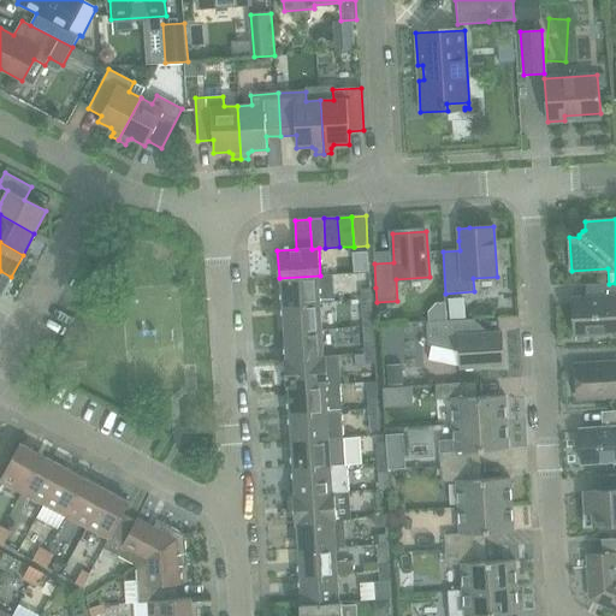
[(0,296),(11,277),(0,271),(0,296)]
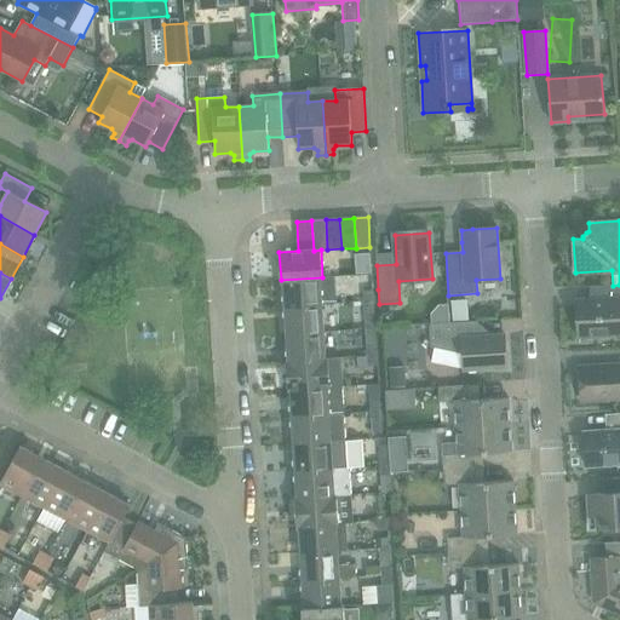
[(283,281),(285,308),(322,305),(320,279),(322,279),(322,277),(281,280),(281,281),(283,281)]
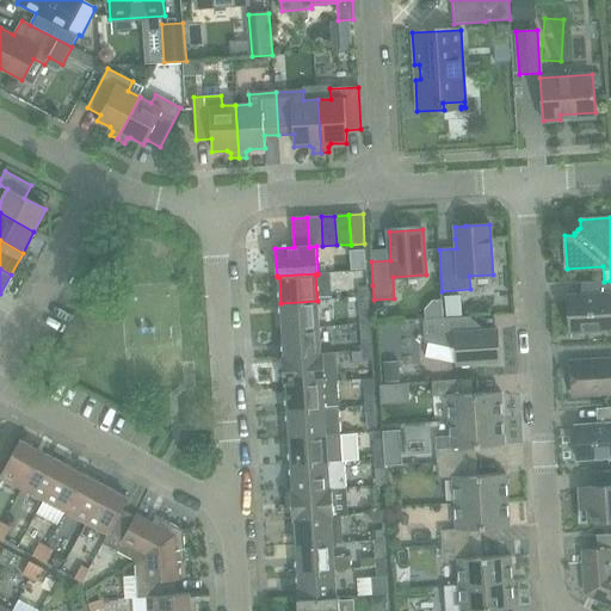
[(610,281),(604,282),(586,282),(587,296),(568,297),(571,331),(610,328),(610,281)]
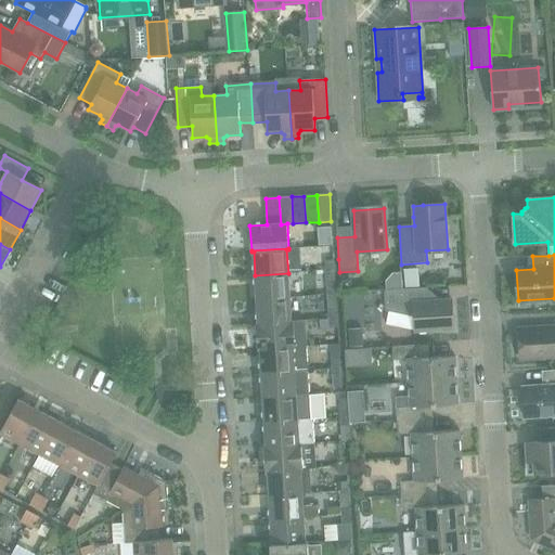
[(325,260),(326,270),(334,269),(334,260),(325,260)]
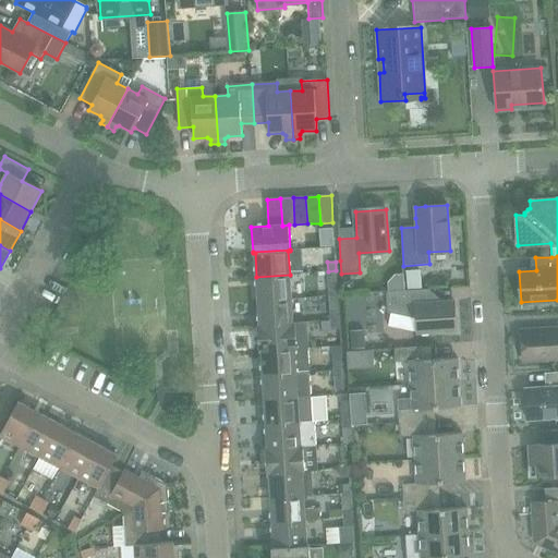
[(338,295),(336,270),(328,271),(329,295),(338,295)]
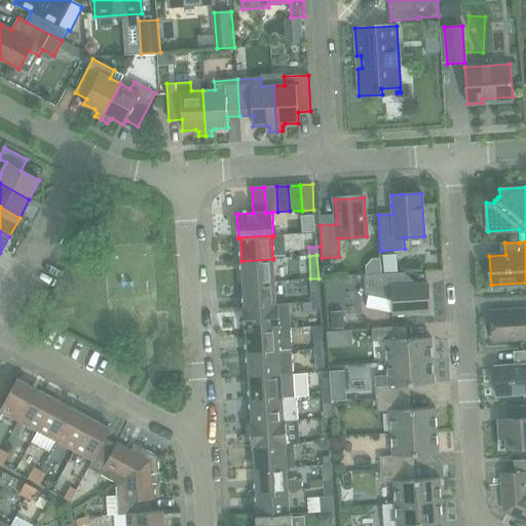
[(241,261),(243,285),(274,282),(273,259),(241,261)]
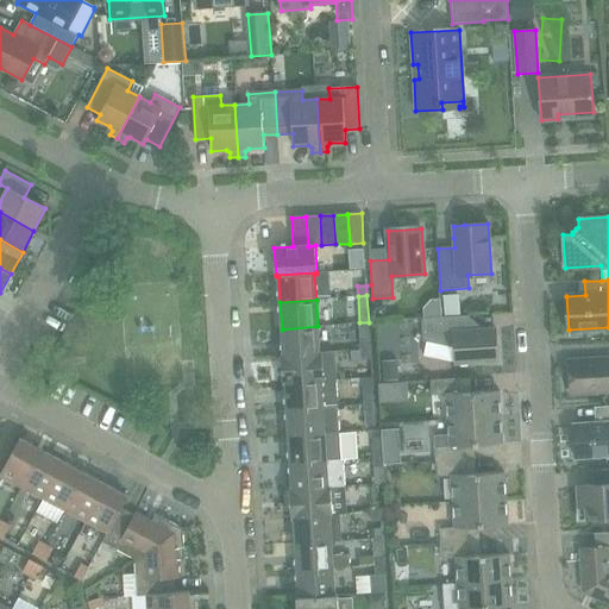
[(454,347),(454,364),(497,362),(496,328),(470,330),(469,315),(421,319),(424,341),(454,347)]
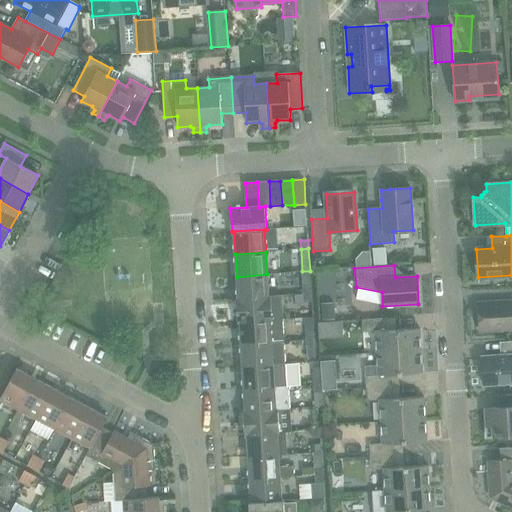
[(311,294),(310,271),(302,271),(304,294),(311,294)]
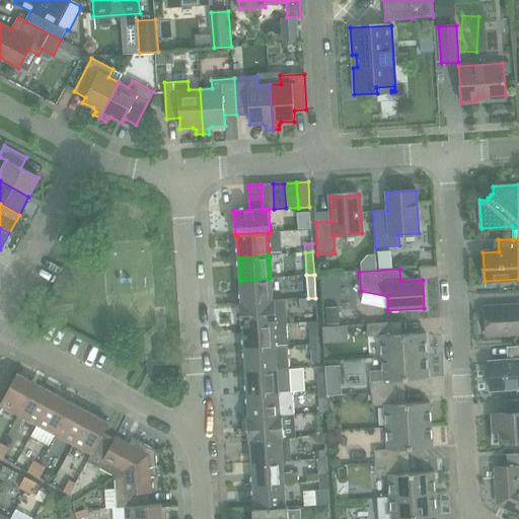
[(239,303),(274,301),(274,300),(272,300),(271,278),(240,281),(241,302),(239,303)]
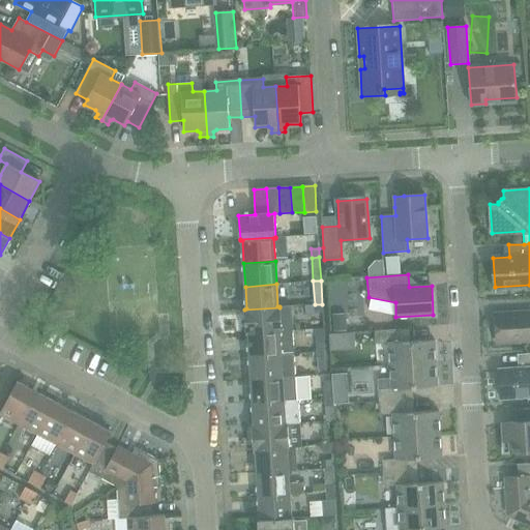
[(323,313),(322,304),(315,304),(315,314),(323,313)]
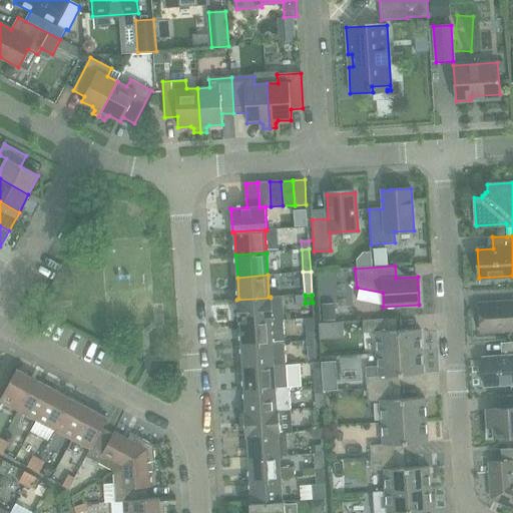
[(236,300),(237,323),(284,320),(282,297),(271,298),(236,300)]
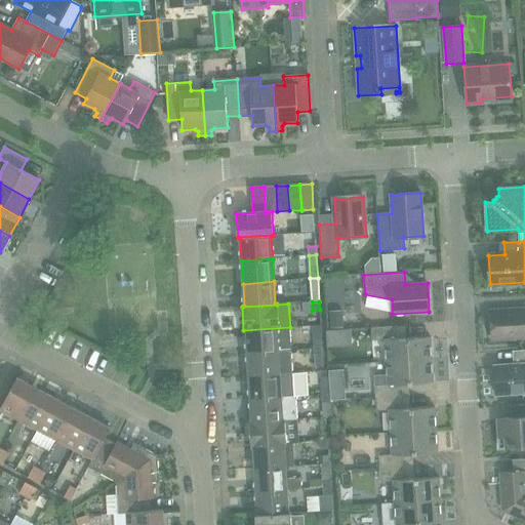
[(524,309),(491,311),(492,339),(524,337),(524,309)]
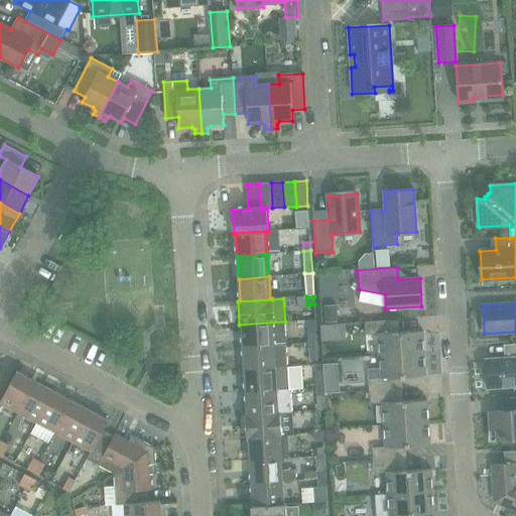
[(378,335),(379,356),(424,354),(423,332),(391,334),(390,320),(365,323),(366,335),(378,335)]
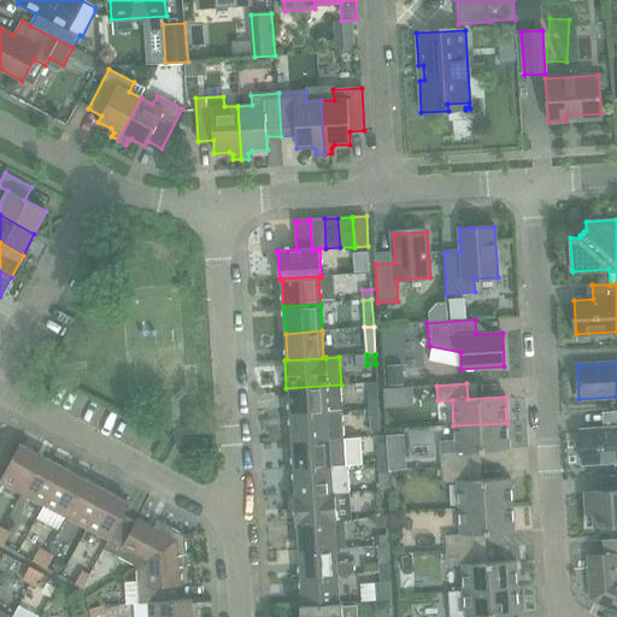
[(288,388),(291,415),(342,411),(341,385),(286,388),(286,389),(288,388)]
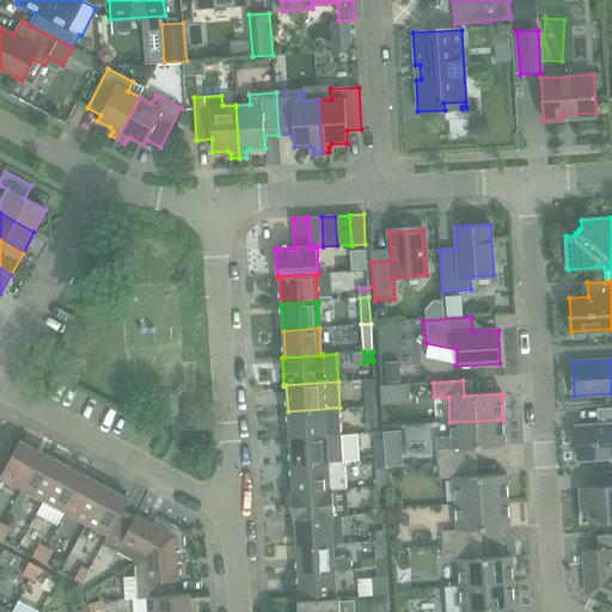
[(366,396),(366,405),(377,405),(375,395),(374,396),(374,395),(366,396)]
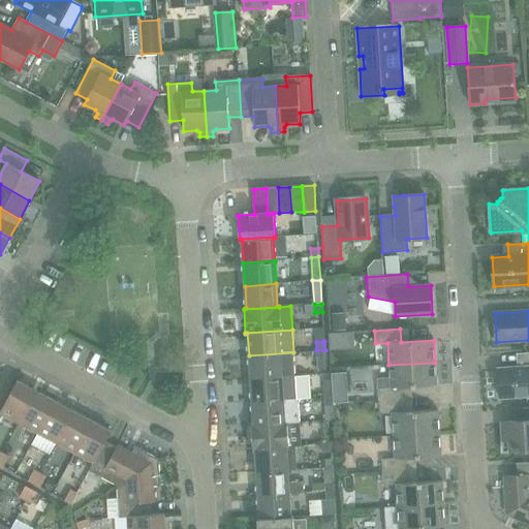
[(327,370),(325,350),(316,350),(317,360),(318,370),(327,370)]
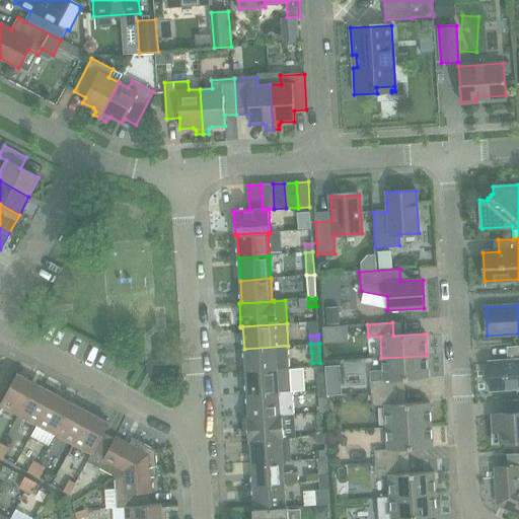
[(244,349),(245,372),(290,369),(288,346),(244,349)]
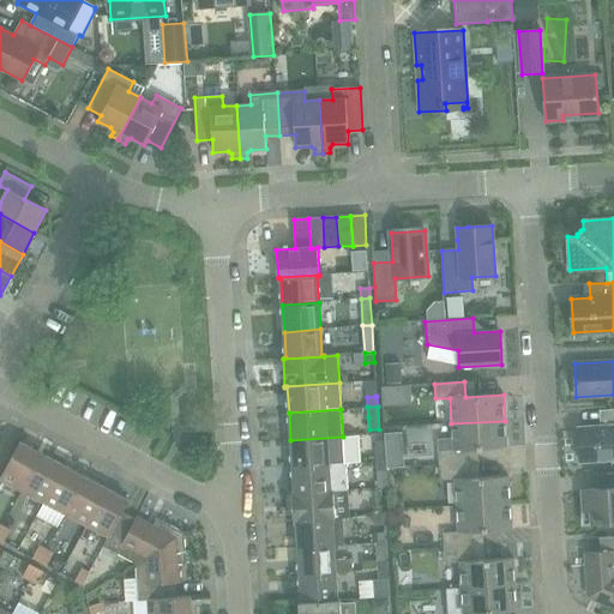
[(609,426),(578,427),(581,462),(613,459),(613,409),(609,410),(609,426)]
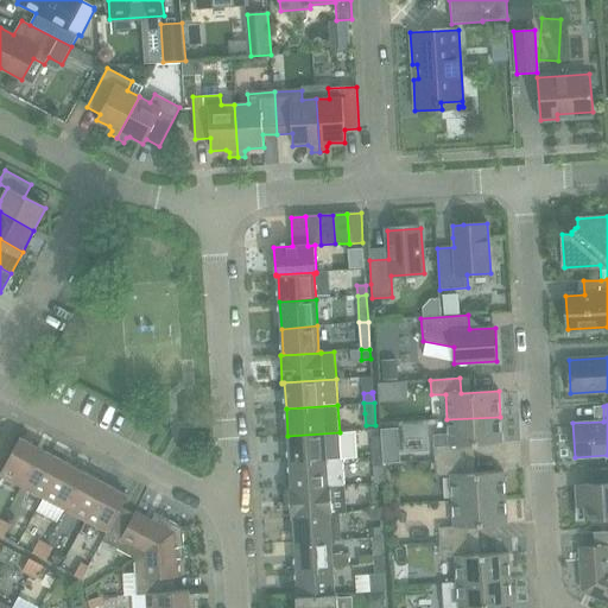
[(434,447),(435,461),(464,460),(463,445),(501,443),(500,417),(447,419),(449,445),(434,447)]
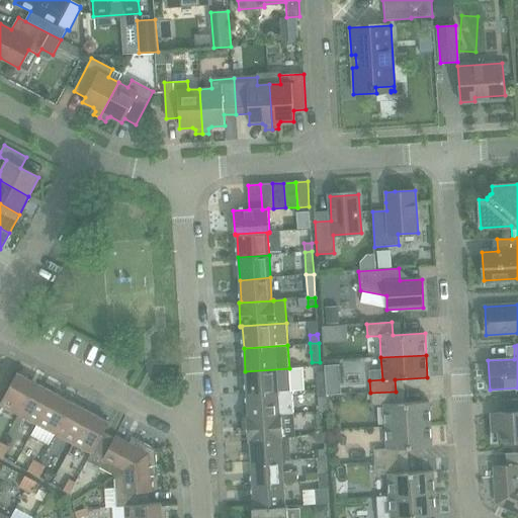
[(245,371),(247,395),(290,392),(289,368),(245,371)]
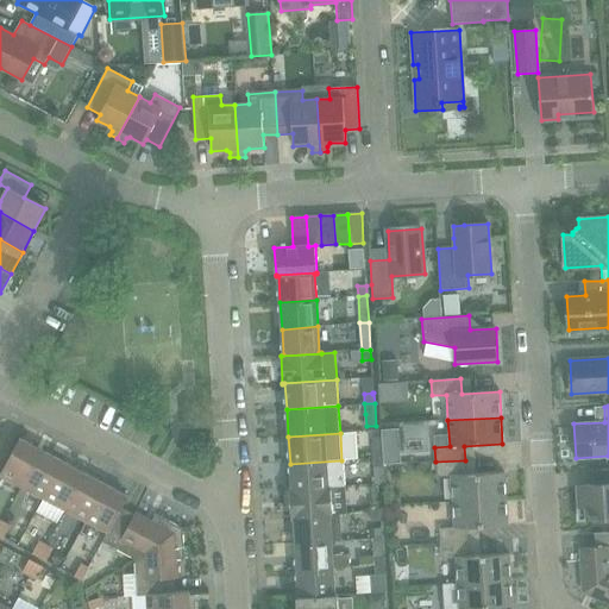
[(372,438),(374,447),(374,457),(384,457),(382,438),(372,438)]
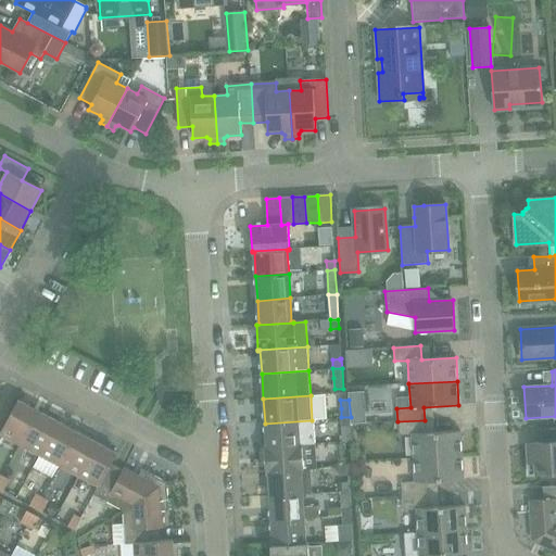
[(0,433),(0,434),(20,445),(38,412),(17,401),(0,433)]
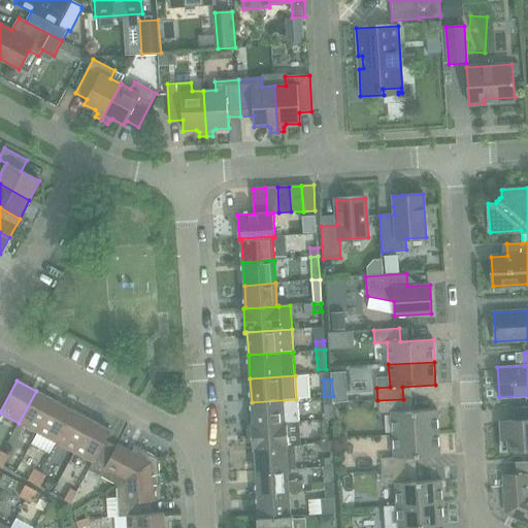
[(19,423),(37,433),(55,400),(36,391),(19,423)]
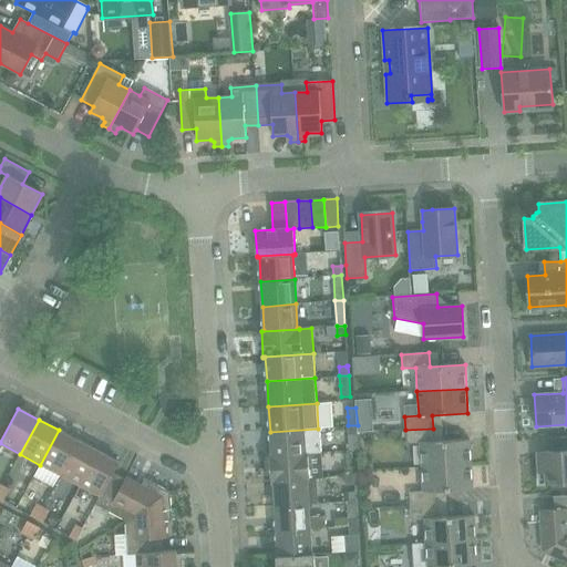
[(359,451),(358,425),(348,425),(349,435),(349,451),(359,451)]
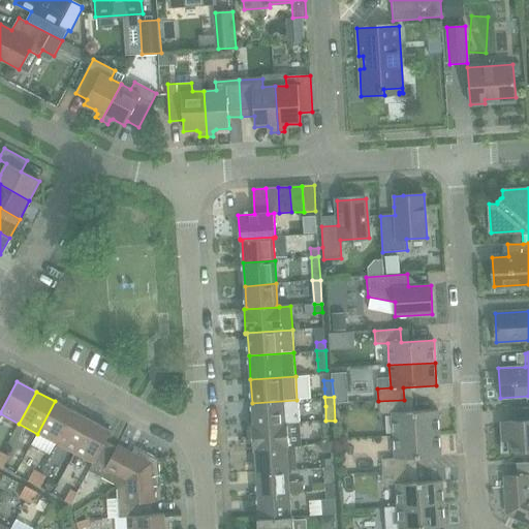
[(251,426),(287,424),(287,423),(300,422),(299,400),(297,400),(252,403),(253,425),(251,426)]
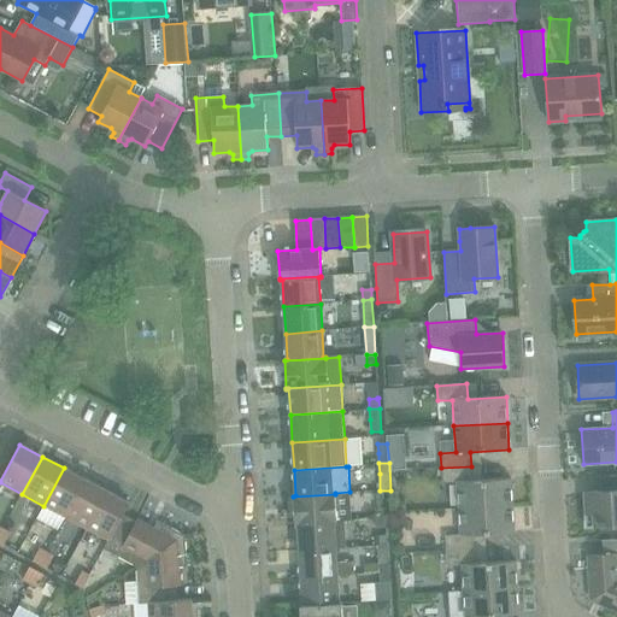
[(457,482),(459,509),(512,505),(511,479),(472,481),(471,466),(441,468),(442,483),(457,482)]
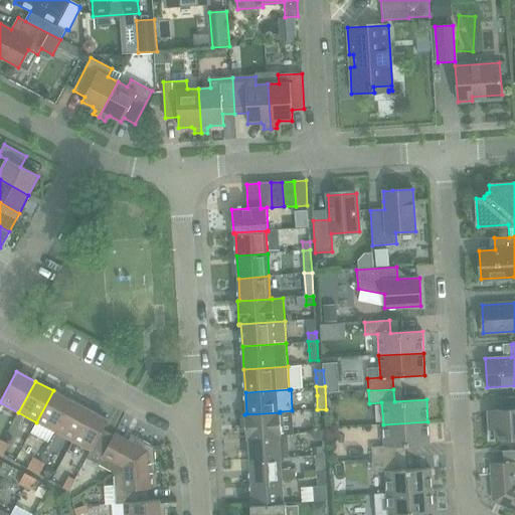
[(36,422),(54,432),(71,400),(53,390),(36,422)]
